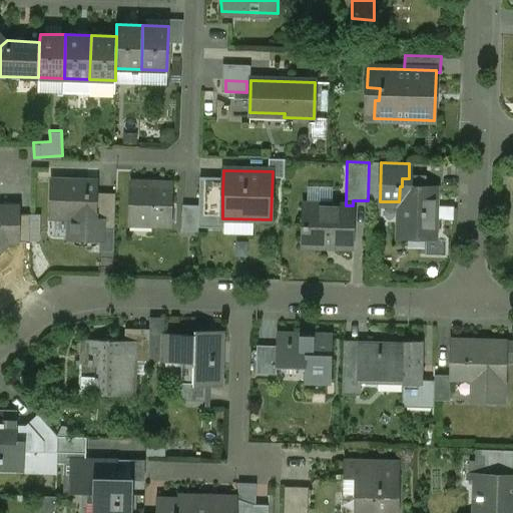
[(97,182),(50,180),(49,217),(70,218),(70,238),(101,239),(101,227),(93,227),(94,219),(96,219),(97,193),(97,182)]
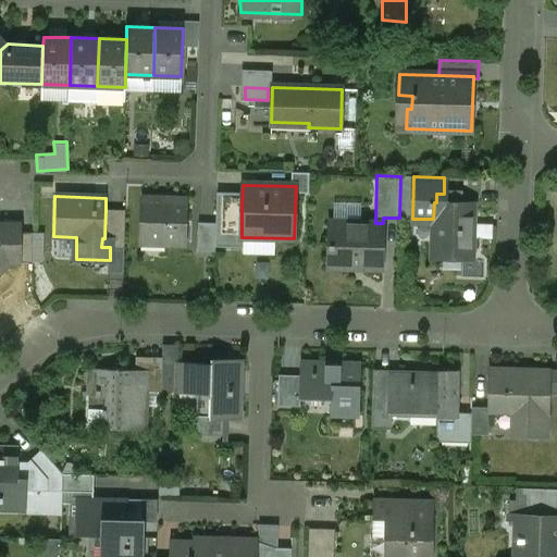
[(186,200),(143,199),(140,244),(185,245),(186,200)]
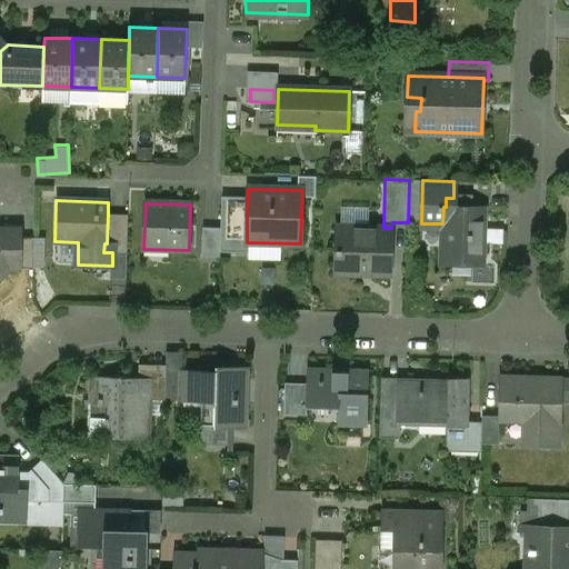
[(343,205),(342,222),(369,223),(369,206),(343,205)]
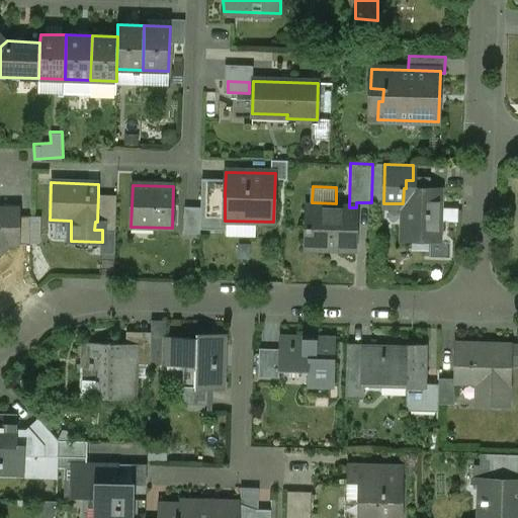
[(406,188),(404,188),(403,203),(402,241),(439,242),(440,208),(438,208),(438,189),(406,188)]
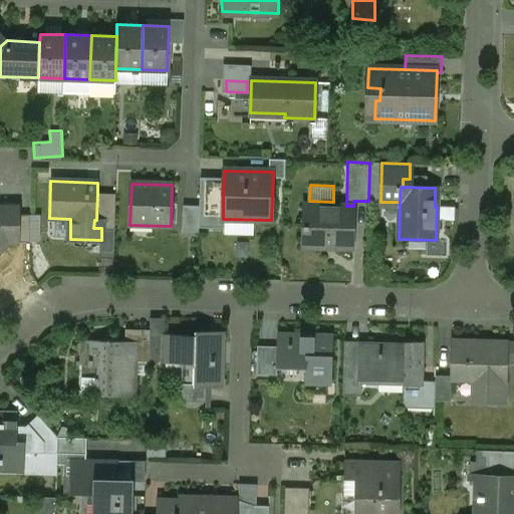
[(223,191),(200,190),(199,206),(199,228),(224,228),(224,219),(223,219),(223,191)]
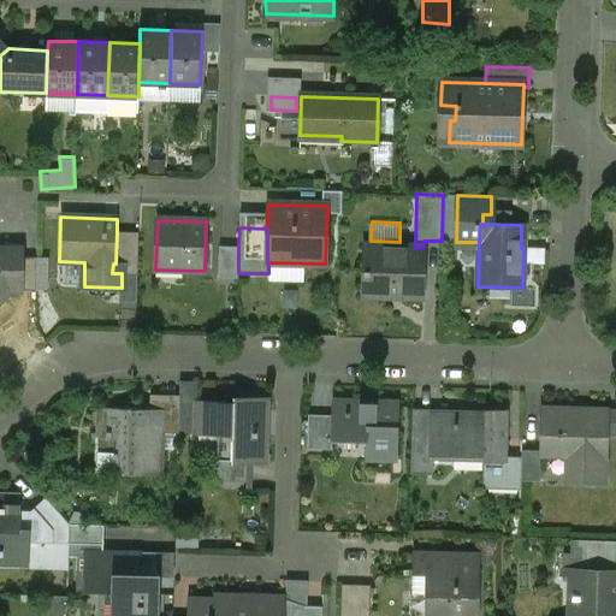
[(138,234),(117,232),(116,264),(113,264),(112,273),(122,273),(137,274),(138,234)]
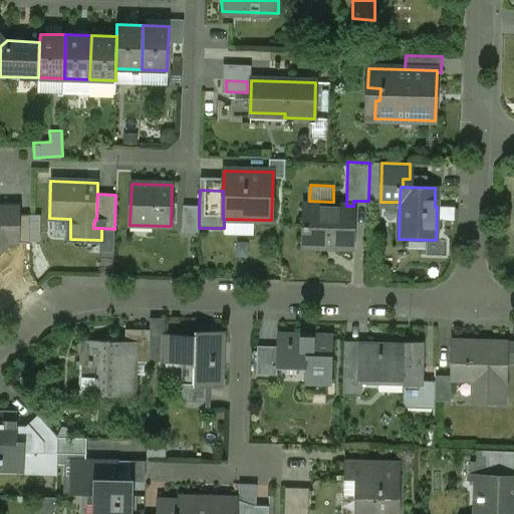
[(346,206),(304,205),(302,245),(335,246),(335,248),(352,248),(353,206),(346,206)]
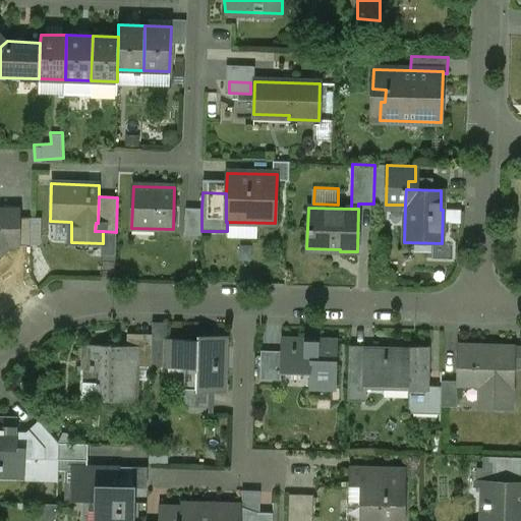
[(201,209),(185,209),(184,235),(200,236),(201,231),(201,209)]
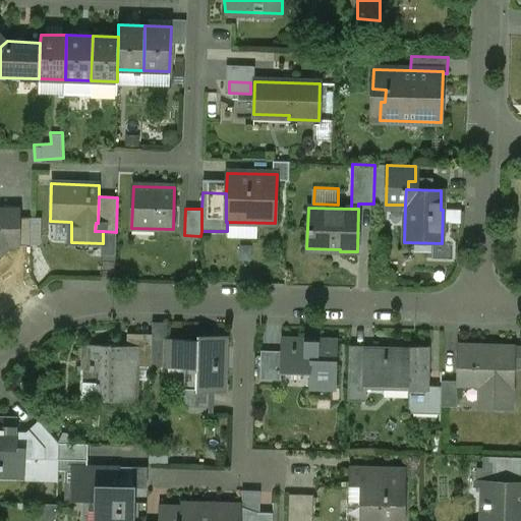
[(0,253),(9,245),(17,245),(18,218),(18,210),(0,210),(0,253)]
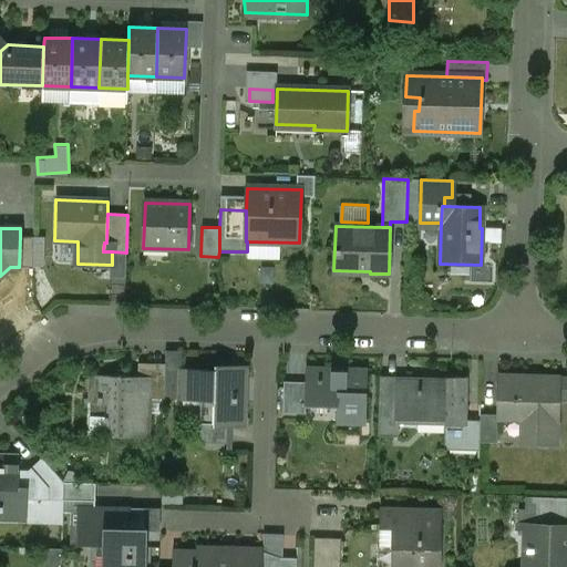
[(33,236),(20,237),(19,267),(32,267),(33,236)]
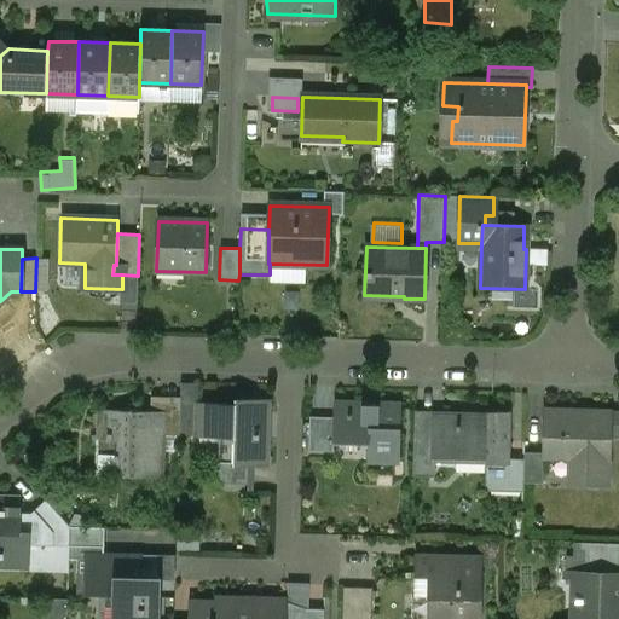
[(163,411),(97,410),(96,445),(98,445),(98,440),(119,441),(117,456),(114,456),(114,455),(111,455),(110,461),(116,461),(116,476),(163,478),(165,434),(179,435),(180,405),(180,398),(179,398),(178,408),(163,406),(163,411)]
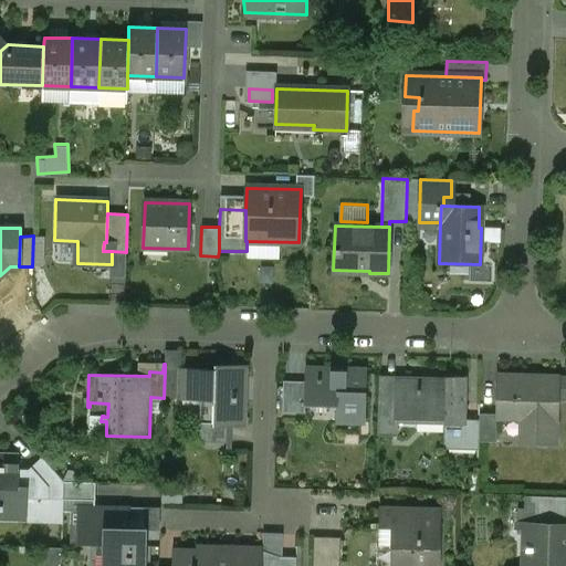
[(215,370),(181,369),(180,371),(180,398),(180,399),(213,400),(213,423),(227,423),(227,425),(238,426),(239,377),(237,377),(238,366),(215,366),(215,370)]
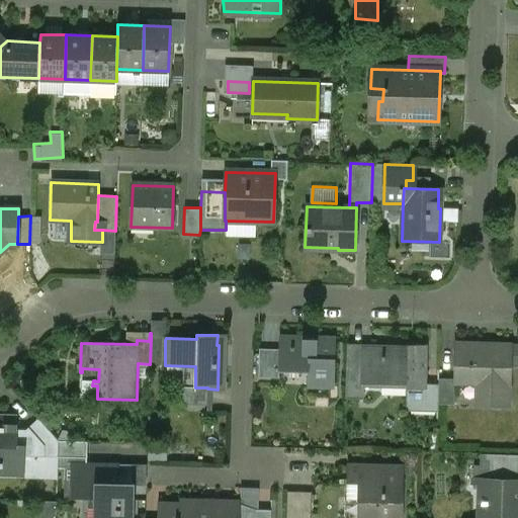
[(335,339),(280,337),(279,351),(279,370),(309,371),(308,386),(333,387),(335,339)]
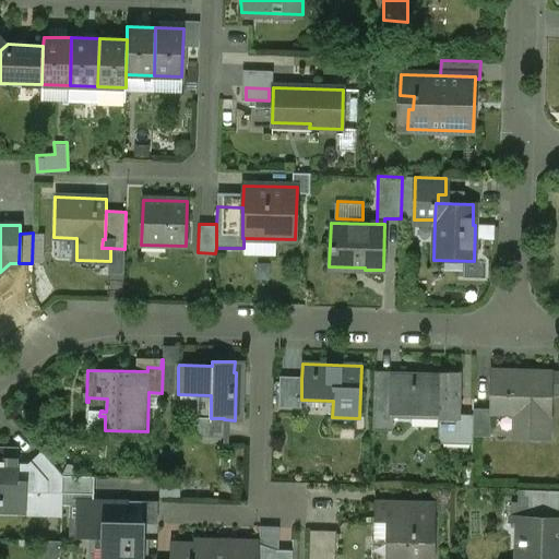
[(178,367),(163,366),(162,393),(178,393),(178,367)]
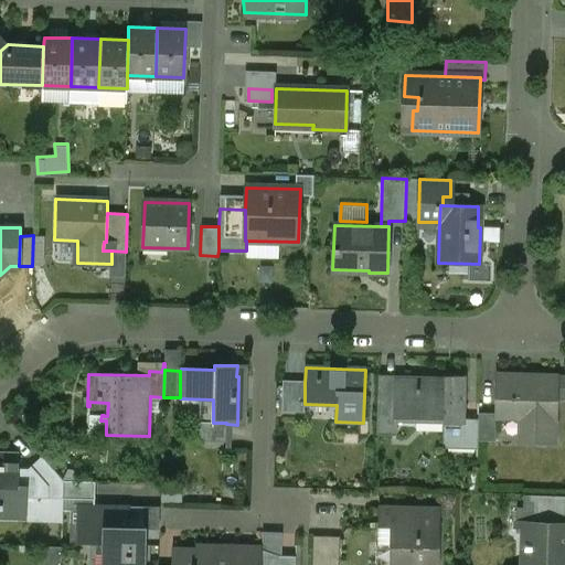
[(466,376),(379,374),(379,381),(394,381),(394,417),(444,418),(444,424),(465,425),(465,419),(466,376)]
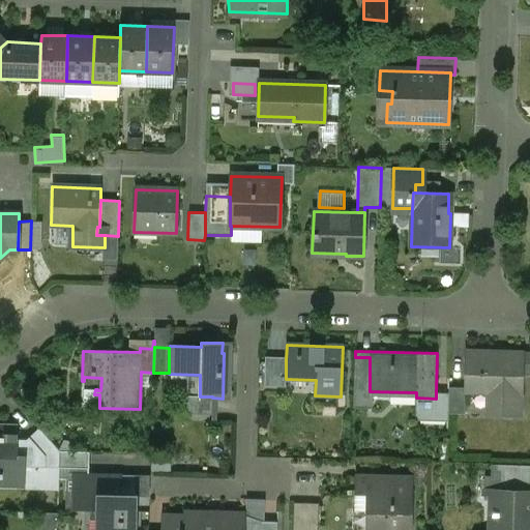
[(523,353),(466,352),(465,388),(465,392),(488,393),(487,414),(521,415),(523,353)]
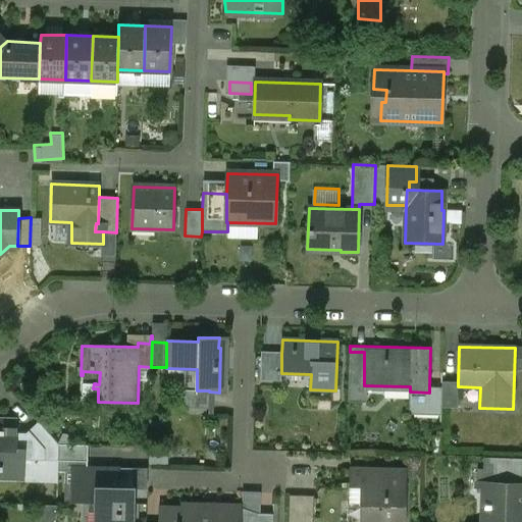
[(364,352),(350,352),(349,384),(364,385),(364,352)]
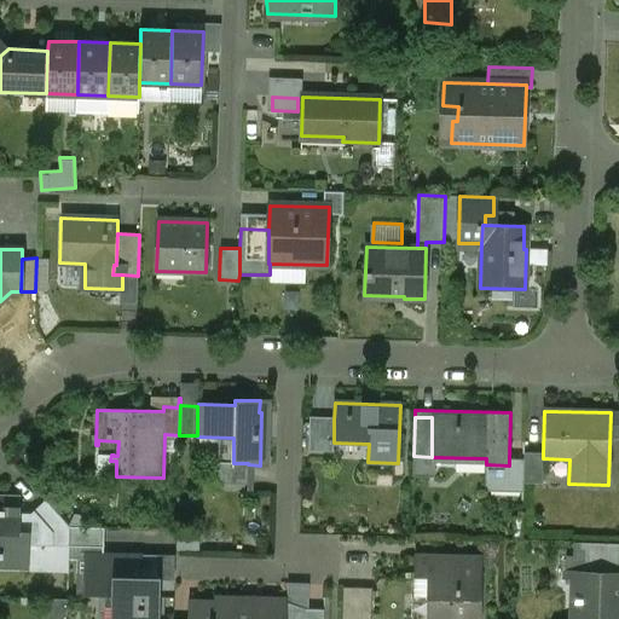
[(334,420),(310,420),(310,451),(333,452),(334,443),(334,420)]
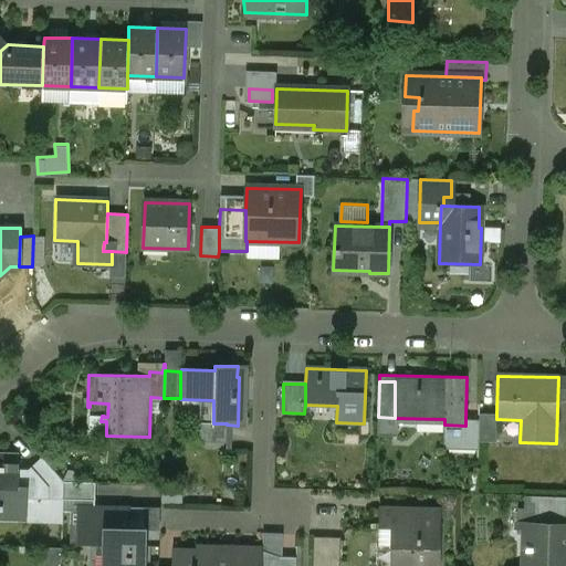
[(496,415),(479,415),(479,420),(479,442),(495,442),(496,419),(496,415)]
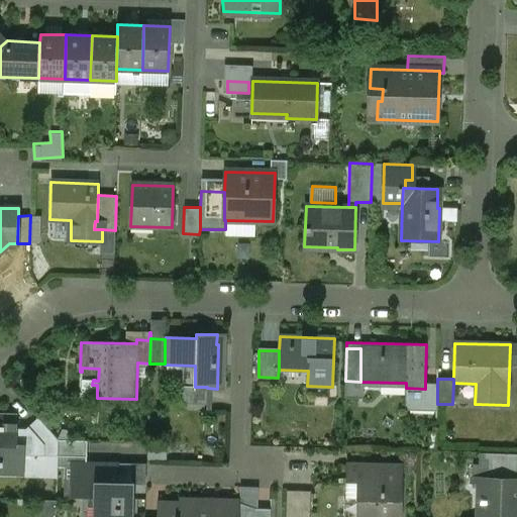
[(425,384),(425,389),(406,388),(405,410),(436,411),(437,404),(437,384),(425,384)]
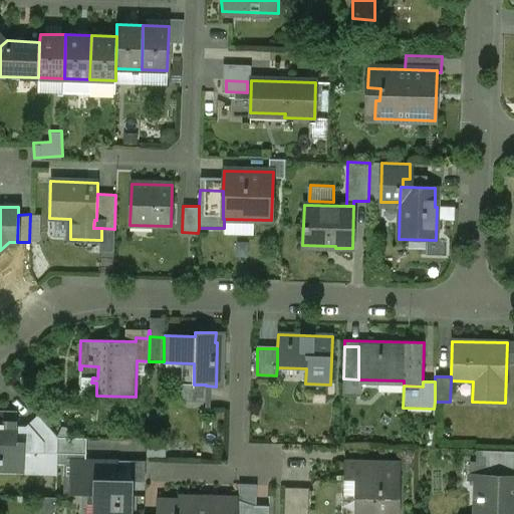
[(194,384),(182,383),(181,402),(205,403),(206,386),(206,384),(194,384)]
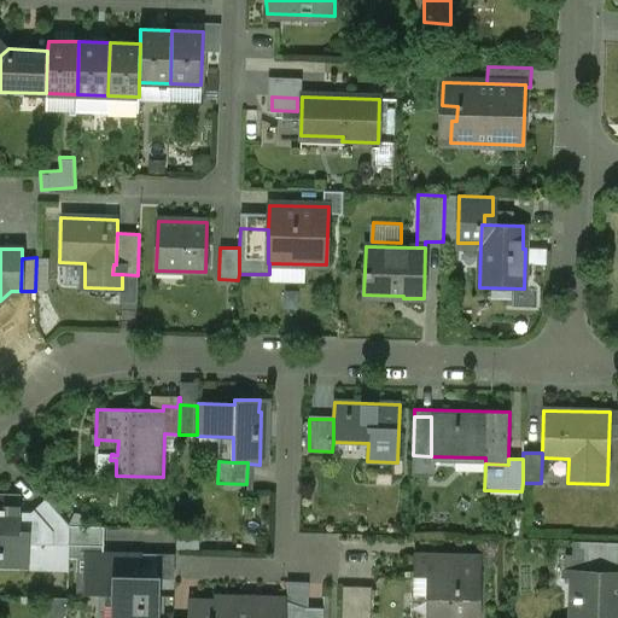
[(31,513),(21,512),(21,499),(0,497),(0,557),(3,557),(3,555),(29,558),(30,544),(54,546),(54,531),(35,509),(31,513)]
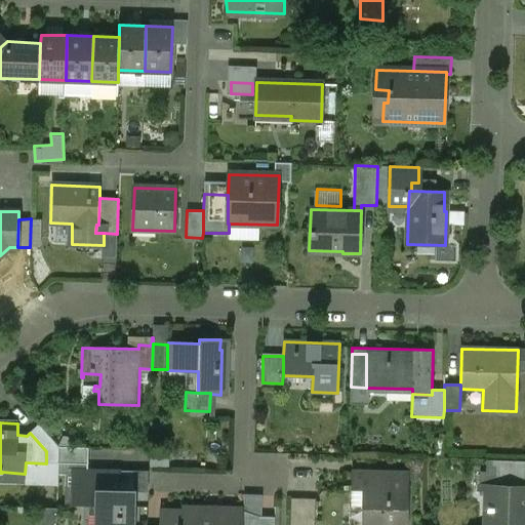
[(58,447),(39,423),(30,433),(46,451),(46,463),(58,463),(58,447)]
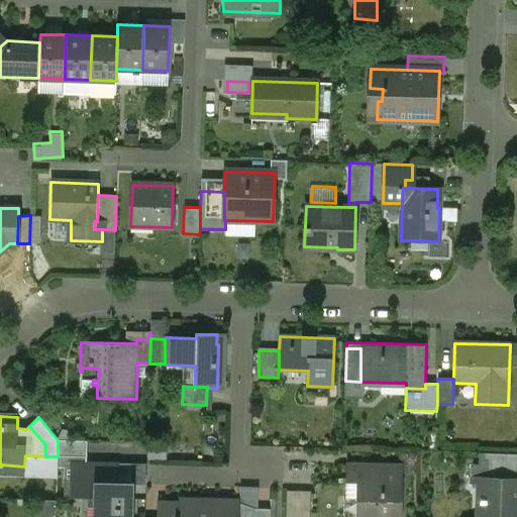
[(87,441),(58,440),(58,456),(86,457),(87,441)]
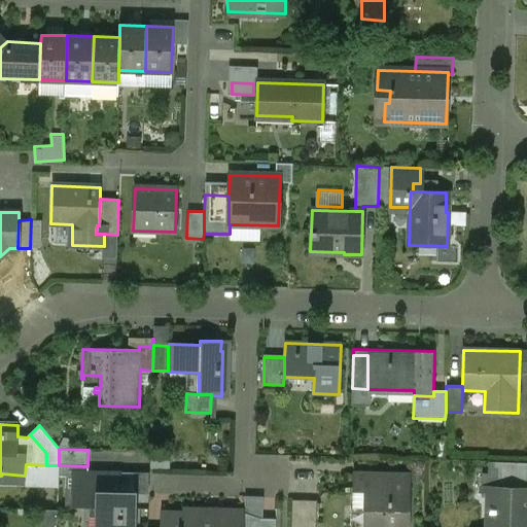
[(526,462),(488,462),(488,475),(483,475),(482,490),(491,490),(491,487),(526,487),(526,462)]
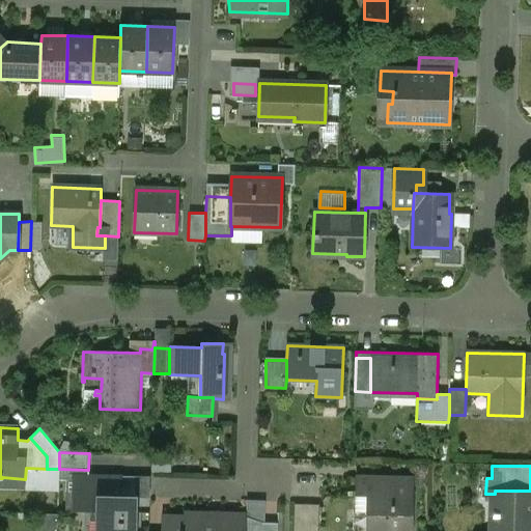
[(47,469),(26,468),(25,479),(24,491),(58,491),(59,469),(47,469)]
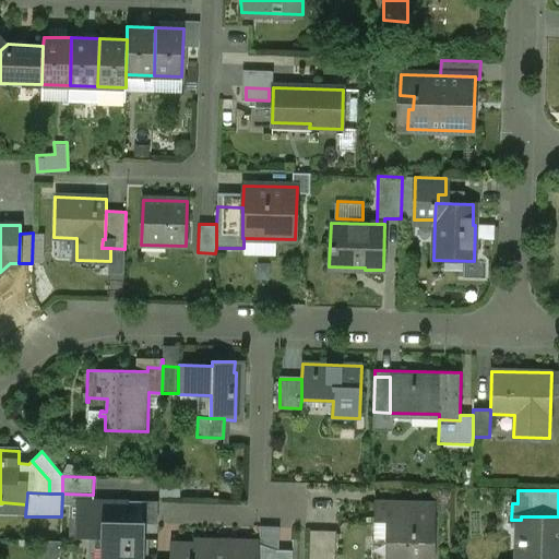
[(128,501),(76,499),(75,537),(102,537),(100,558),(142,558),(144,521),(128,520),(128,501)]
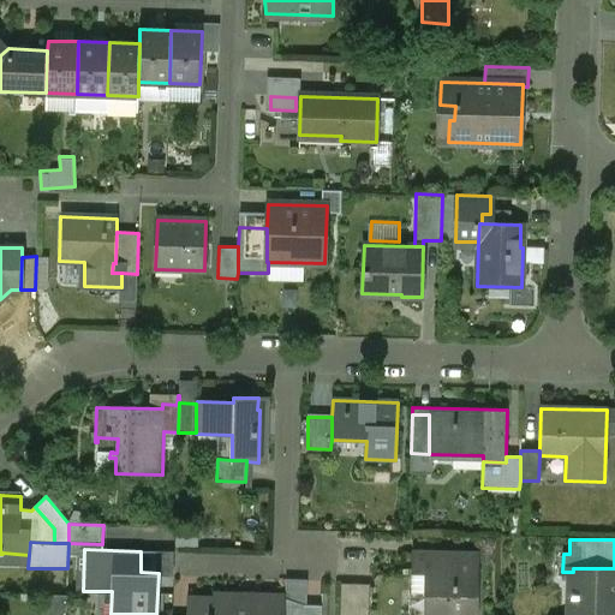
[(477,614),(479,555),(412,554),(411,573),(431,574),(431,595),(428,593),(427,614),(477,614)]
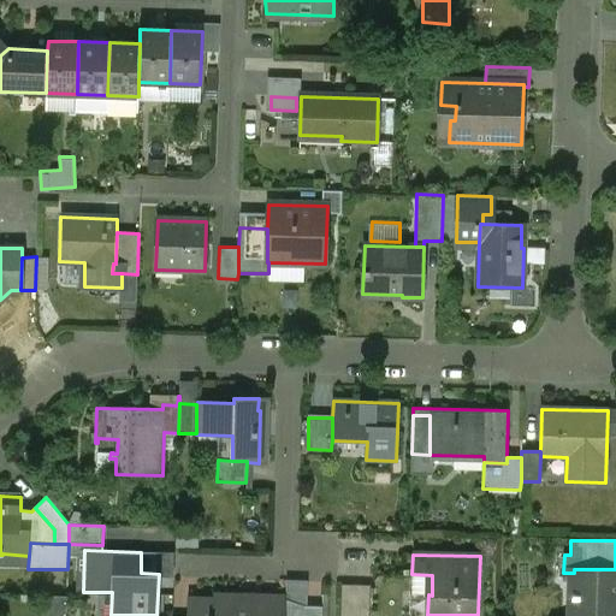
[(615,615),(615,569),(574,569),(574,573),(579,574),(578,596),(573,596),(572,615),(615,615)]
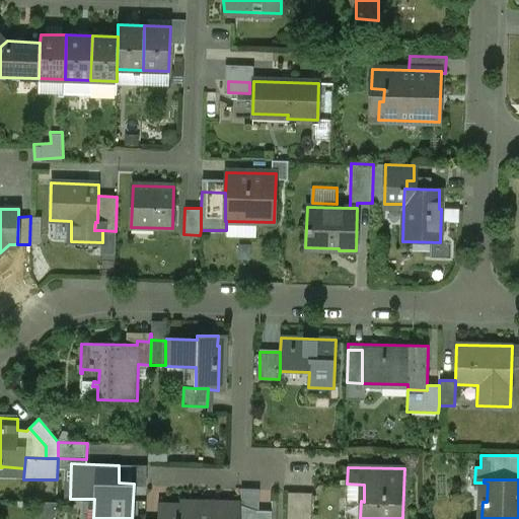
[(310,518),(311,494),(288,493),(287,518),(310,518)]
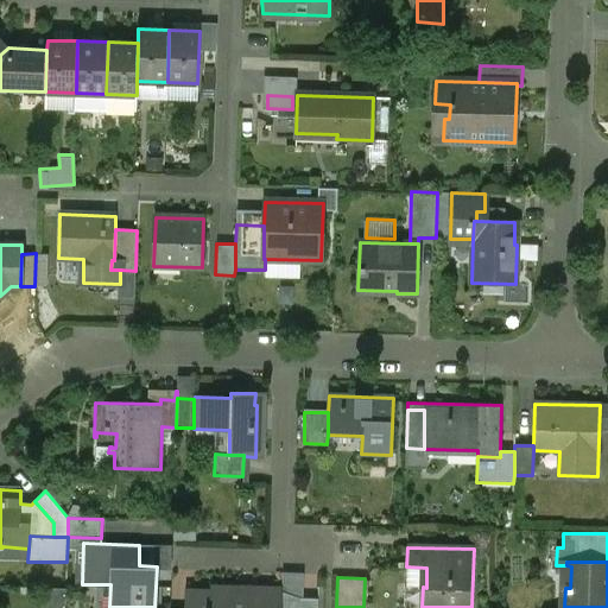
[(258,590),(210,589),(210,591),(209,607),(280,607),(282,589),(258,588),(258,590)]
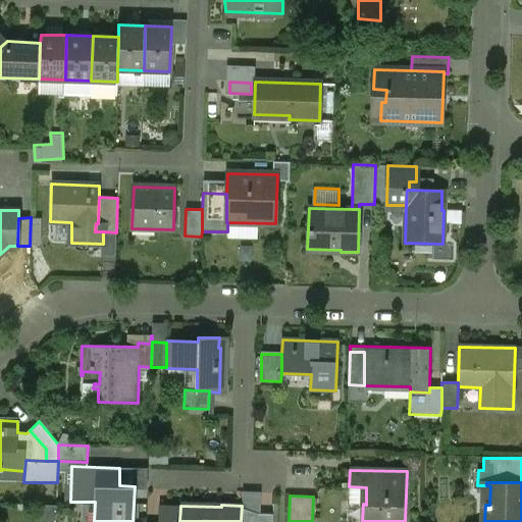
[(56,521),(57,506),(41,506),(40,521),(56,521)]
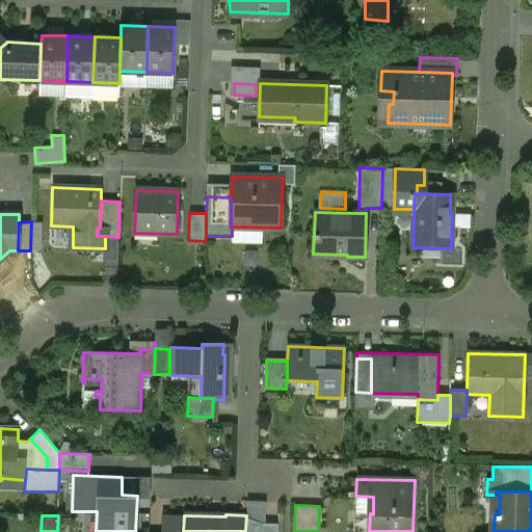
[(183,531),(184,517),(162,517),(161,531),(183,531)]
